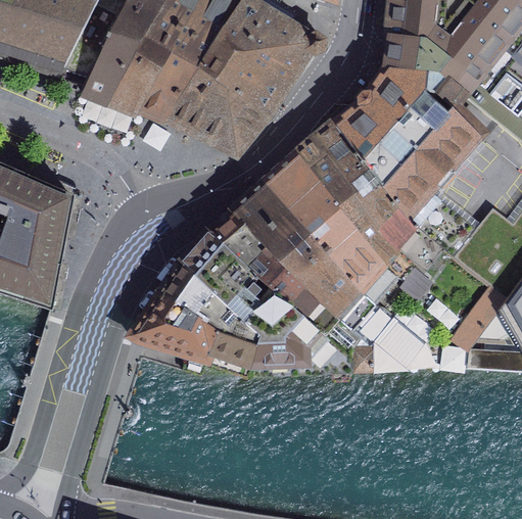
[(0,44),(63,65),(96,0),(0,0),(0,44)]
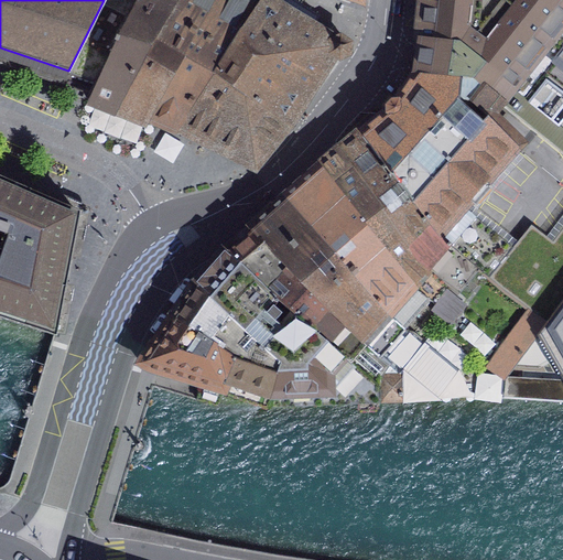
[(104,0),(68,71),(97,79),(137,0),(104,0)]
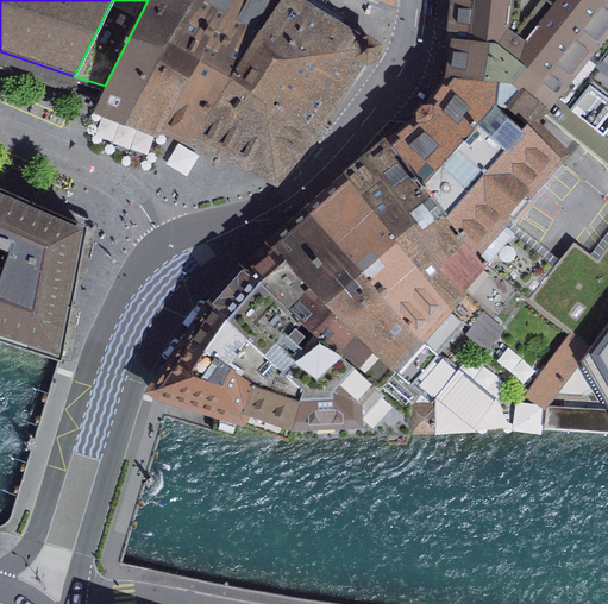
[(95,105),(127,117),(131,111),(138,99),(183,21),(194,0),(148,0),(105,86),(101,94),(95,105)]
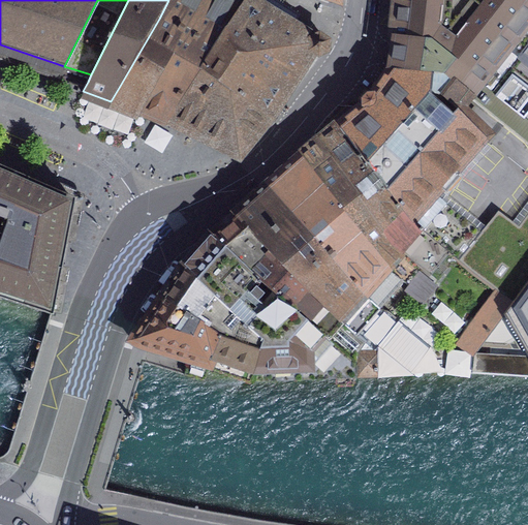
[(141,107),(142,107),(166,61),(203,0),(168,0),(159,19),(120,86),(114,96),(111,101),(137,111),(140,112),(141,107)]
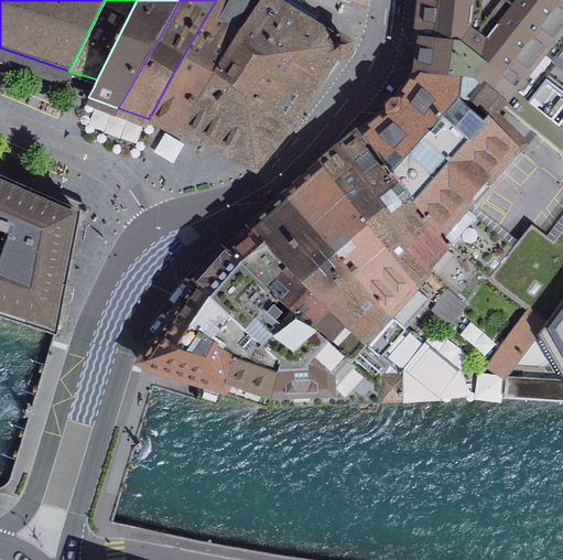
[(176,128),(179,129),(216,71),(264,0),(216,0),(177,65),(151,115),(177,126),(176,128)]
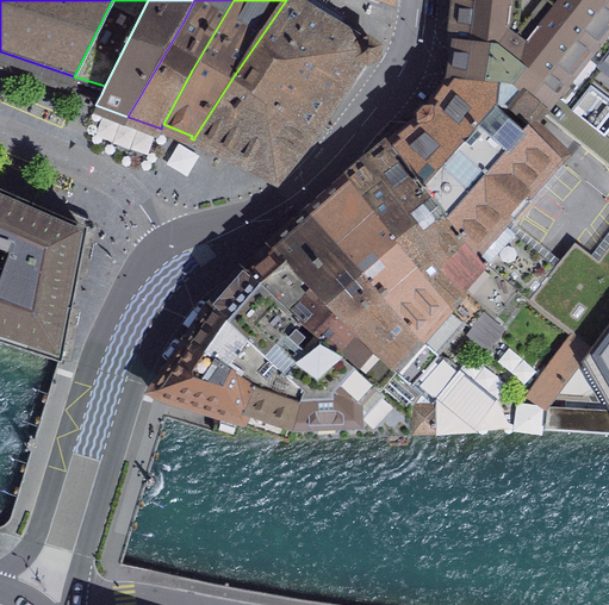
[(286,0),(234,76),(292,118),(302,124),(315,132),(315,131),(312,129),(315,124),(314,123),(350,68),(353,66),(361,54),(368,58),(377,47),(364,38),(361,43),(358,41),(335,26),(343,13),(322,0),(286,0)]
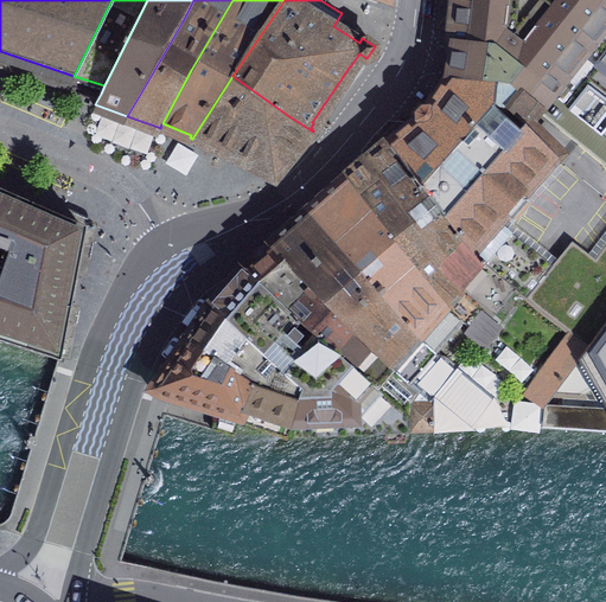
[(536,107),(605,161),(605,318),(588,343),(587,344),(578,357),(605,405),(605,0),(457,0),(450,63),(447,77),(476,81),(508,84),(536,107)]
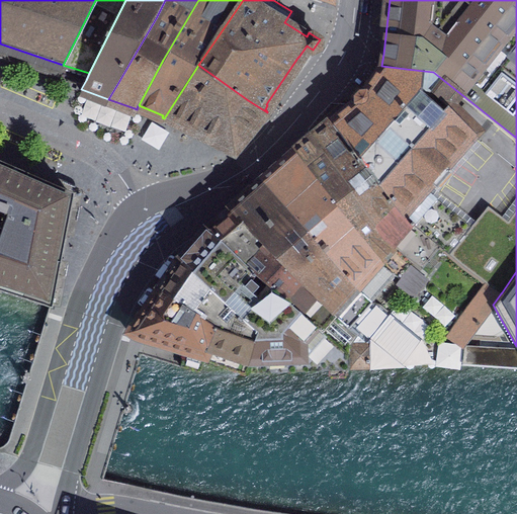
[(198,65),(164,118),(166,119),(167,117),(183,124),(182,126),(191,131),(192,130),(207,138),(214,142),(216,141),(229,147),(228,148),(234,151),(239,146),(238,145),(247,133),(249,135),(253,130),(251,127),(263,114),(264,115),(267,112),(256,105),(248,100),(198,65)]
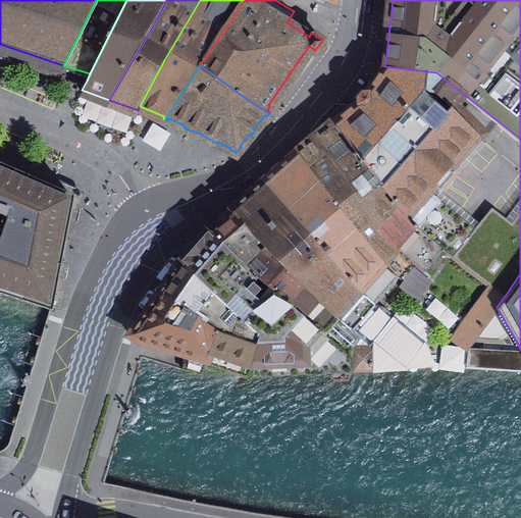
[(358,102),(334,121),(350,142),(405,217),(406,215),(443,246),(468,267),(506,295),(520,273),(520,209),(496,243),(427,190),(479,133),(450,104),(455,98),(461,92),(436,72),(409,69),(384,66),(368,92),(358,102)]
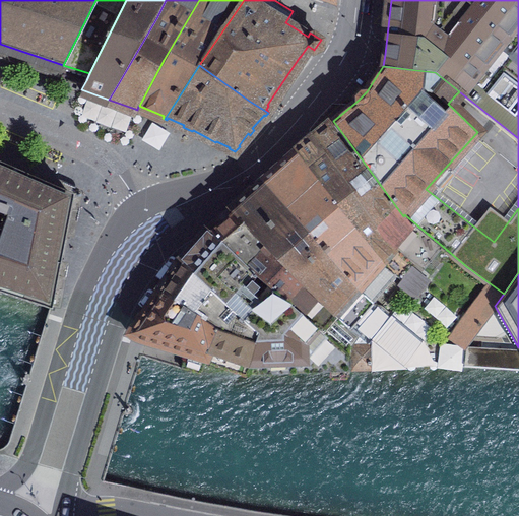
[(333,121),(313,137),(335,168),(376,227),(384,237),(413,262),(412,263),(419,269),(441,245),(404,214),(403,216),(348,141),(333,121)]
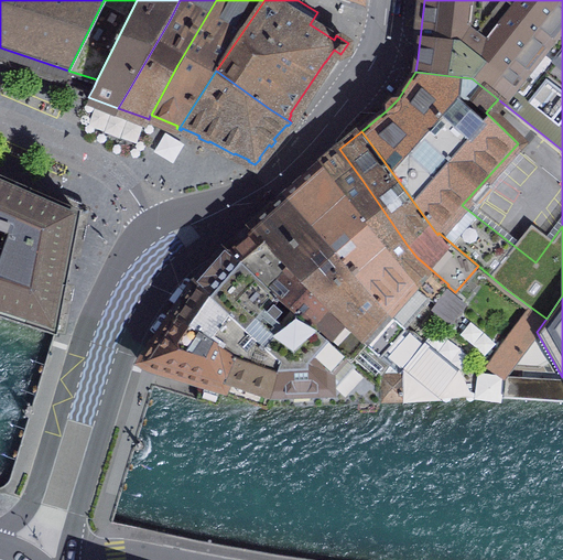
[(339,149),(320,167),(329,180),(385,255),(399,272),(428,295),(434,301),(447,286),(448,284),(417,257),(408,246),(364,182),(339,149)]
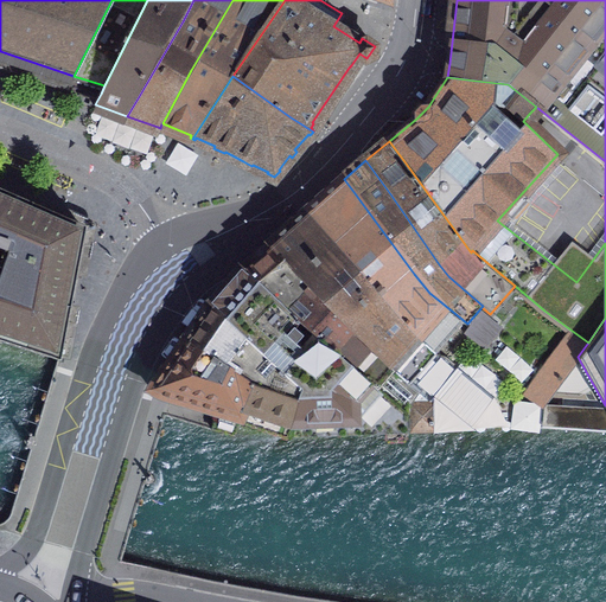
[(344,179),(307,211),(361,276),(403,324),(433,350),(460,318),(429,293),(414,274),(355,193),(344,179)]
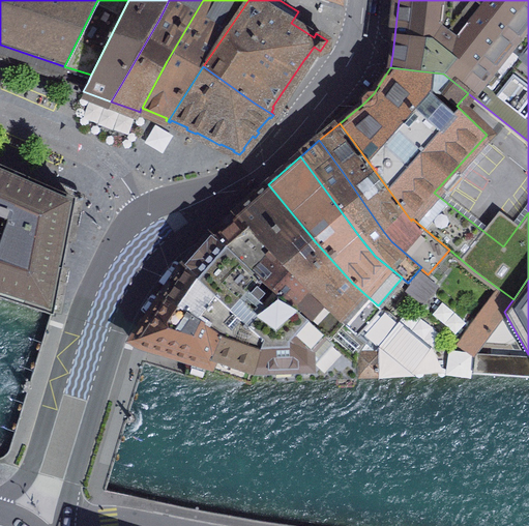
[(0,294),(51,311),(56,280),(60,264),(61,261),(62,261),(64,250),(66,239),(65,238),(66,236),(65,236),(72,199),(71,198),(0,166),(0,294)]
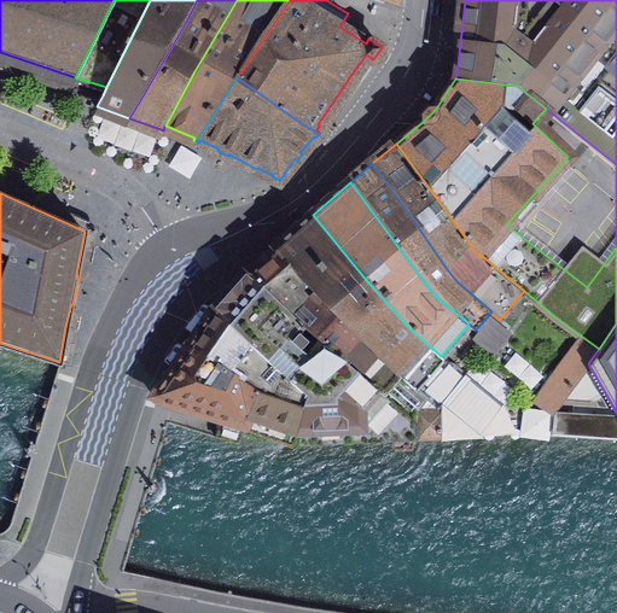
[(313,215),(274,249),(351,328),(378,356),(396,372),(414,386),(441,356),(411,330),(367,281),(313,215)]
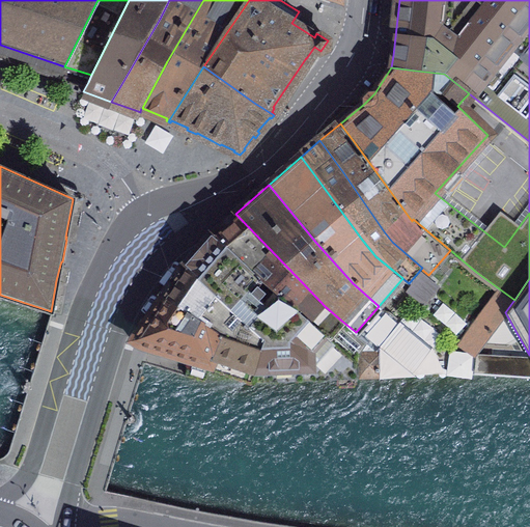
[(235,214),(213,232),(224,244),(254,272),(267,283),(307,321),(324,334),(345,353),(354,358),(358,361),(358,351),(366,341),(356,332),(340,320),(325,306),(302,282),(235,214)]
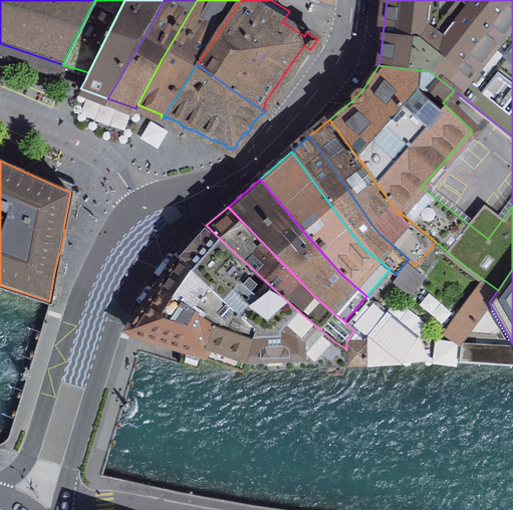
[(206,225),(178,256),(191,268),(255,328),(244,366),(342,362),(342,346),(334,341),(313,323),(297,310),(258,274),(246,263),(217,236),(206,225)]
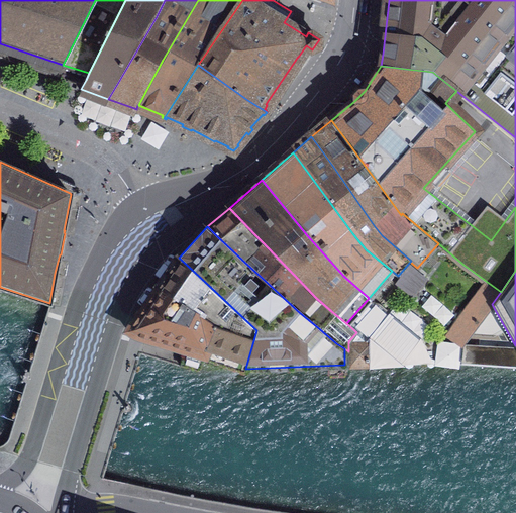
[(179,258),(159,287),(173,297),(214,326),(203,354),(237,367),(245,369),(256,330),(192,270),(179,258)]
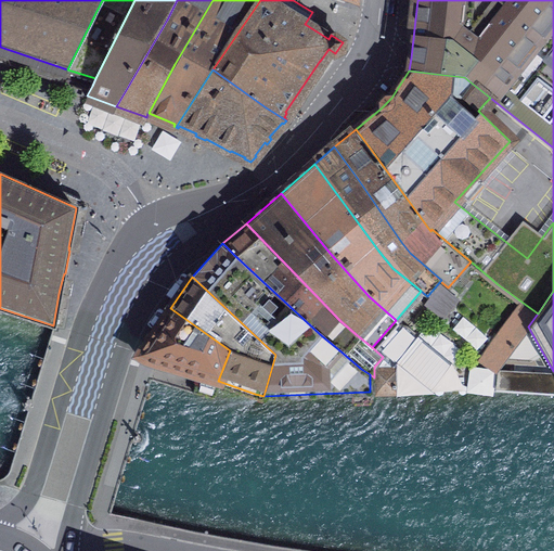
[(455,294),(448,287),(440,281),(427,296),(423,302),(439,315),(455,294)]
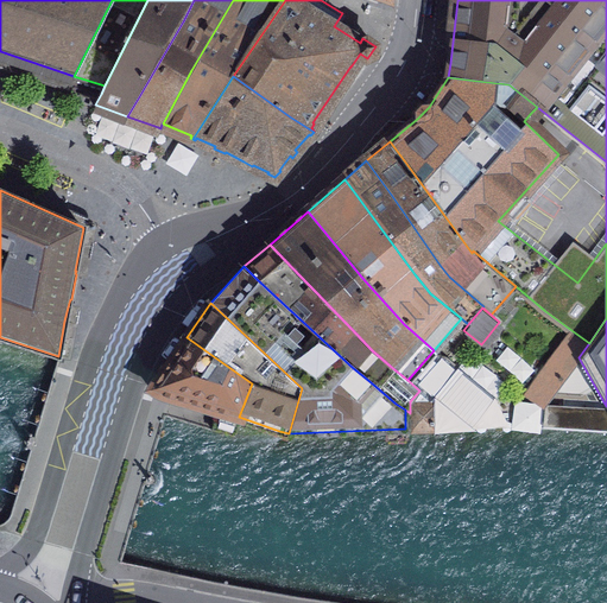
[(588,344),(570,331),(547,362),(564,376),(579,357),(588,344)]
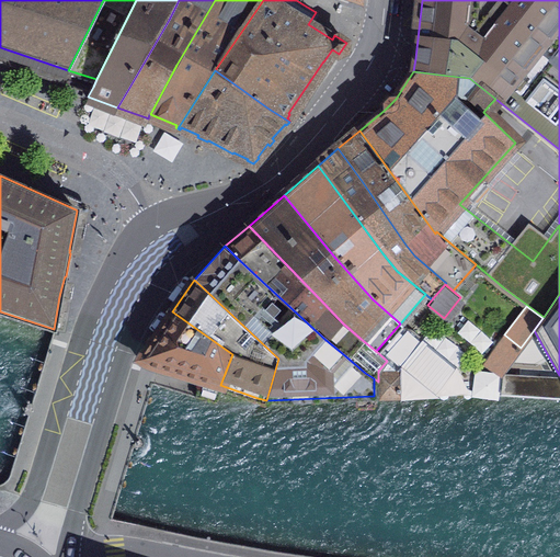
[(172,311),(140,357),(148,361),(157,365),(200,377),(220,385),(232,354),(187,322),(172,311)]
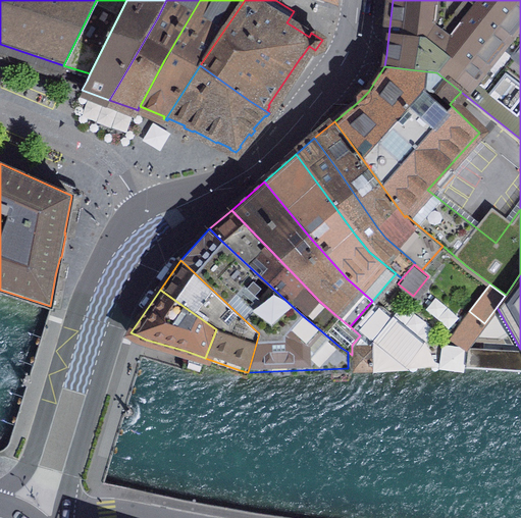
[(484,323),(469,311),(452,333),(467,346),(484,323)]
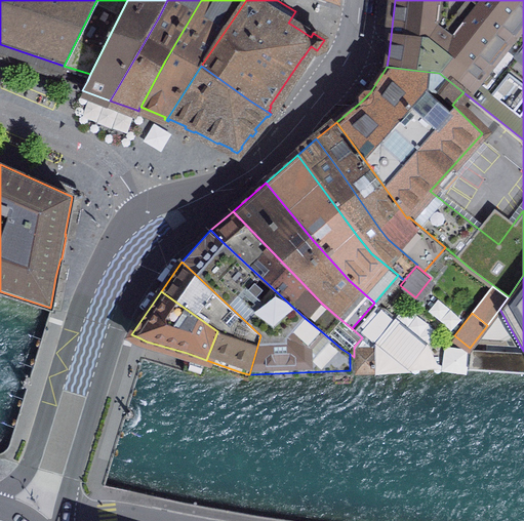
[(354,357),(354,368),(374,368),(374,347),(354,347),(354,357)]
